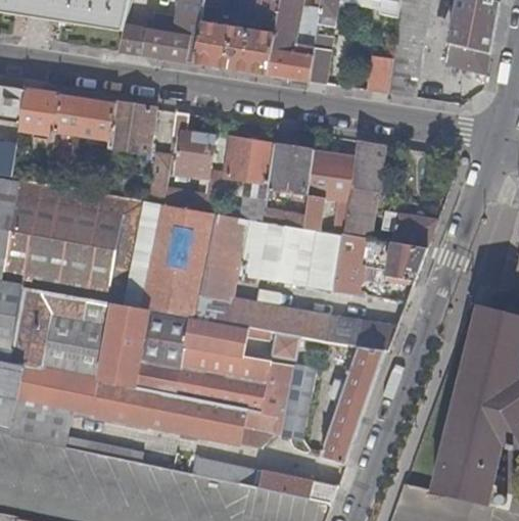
[(0,12),(123,31),(124,25),(130,0),(0,0),(0,12)]
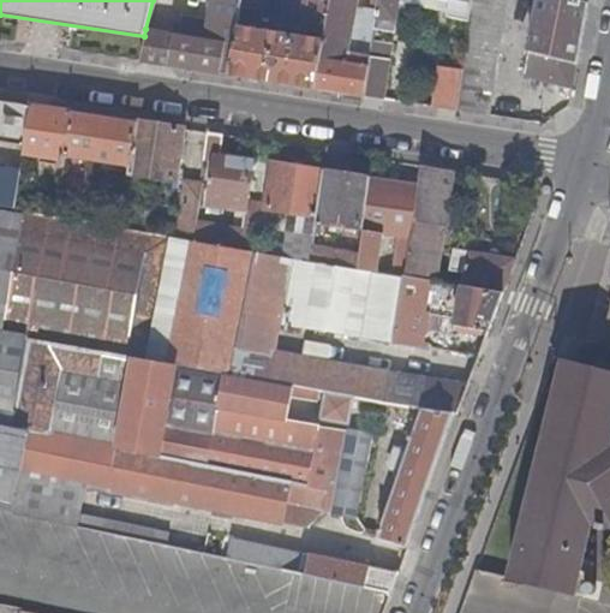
[(225,42),(219,73),(226,75),(235,27),(239,6),(240,0),(207,0),(199,39),(205,39),(225,42)]
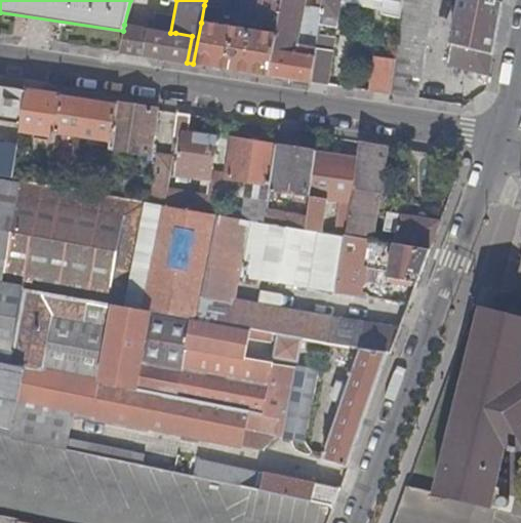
[(258,0),(256,13),(278,17),(281,0),(258,0)]
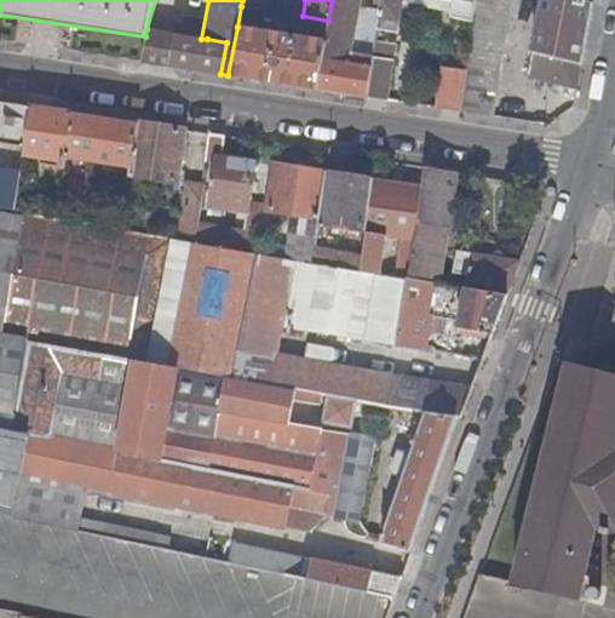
[(323,40),(315,87),(363,96),(369,66),(361,64),(342,62),(343,56),(355,0),(332,0),(328,21),(323,40)]
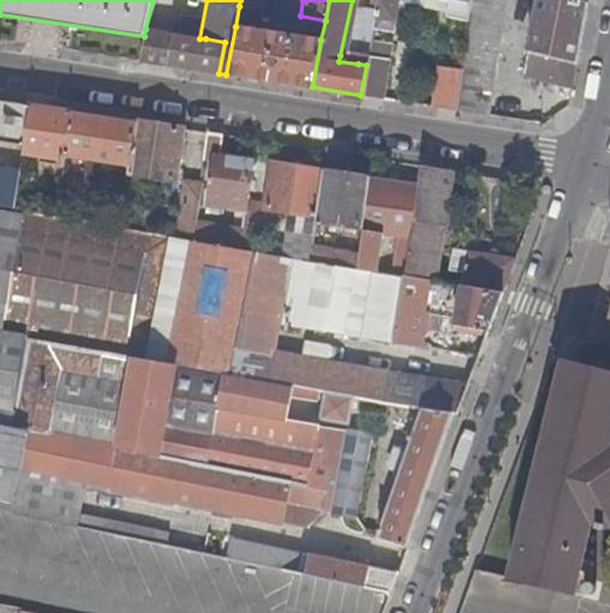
[(377,0),(375,18),(372,28),(392,31),(398,0),(377,0)]
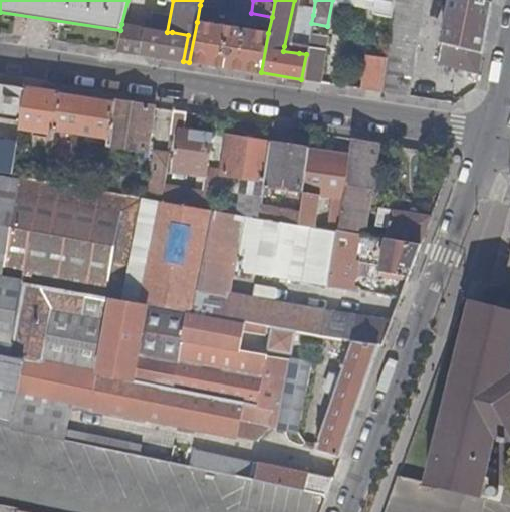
[(394,9),(395,0),(375,0),(374,4),(394,9)]
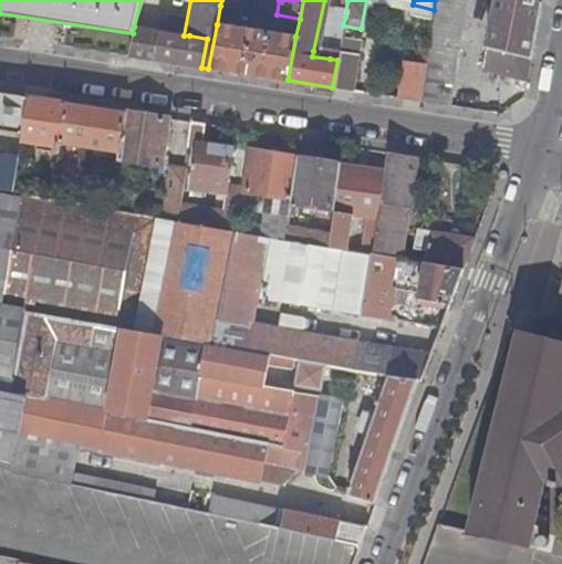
[(435,0),(434,10),(425,63),(418,101),(448,105),(466,0),(435,0)]
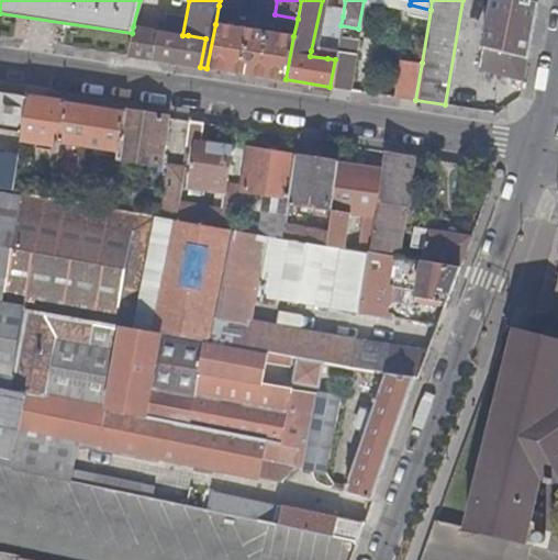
[(522,79),(536,1),(531,0),(490,0),(478,70),(522,79)]
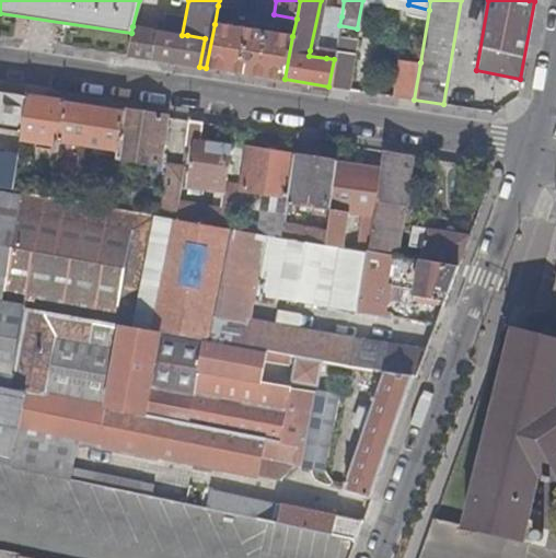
[(337,41),(339,25),(342,16),(329,14),(325,39),(337,41)]
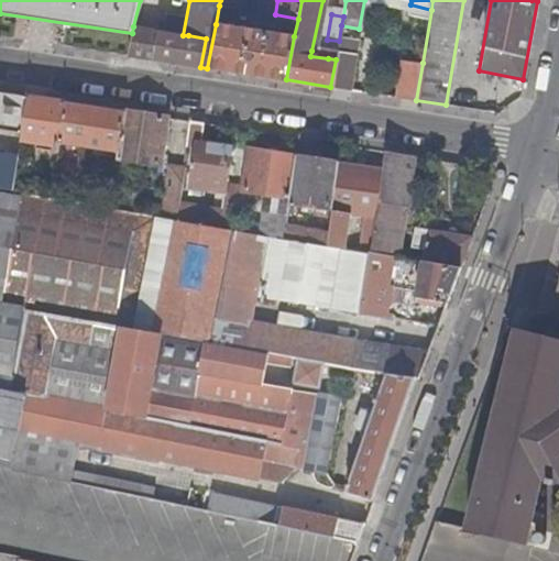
[(216,24),(207,68),(286,79),(294,36),(281,34),(273,33),(248,29),(243,29),(241,29),(216,24)]
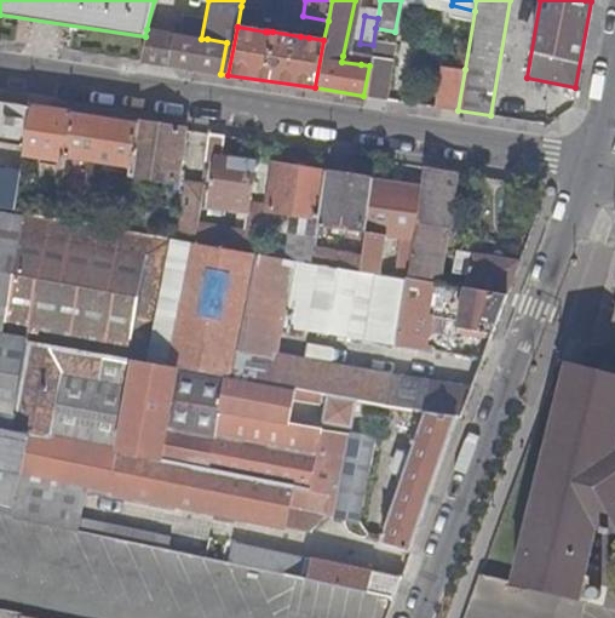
[(145,36),(139,61),(220,74),(226,43),(207,39),(201,39),(190,36),(191,30),(185,29),(184,35),(147,29),(145,36)]
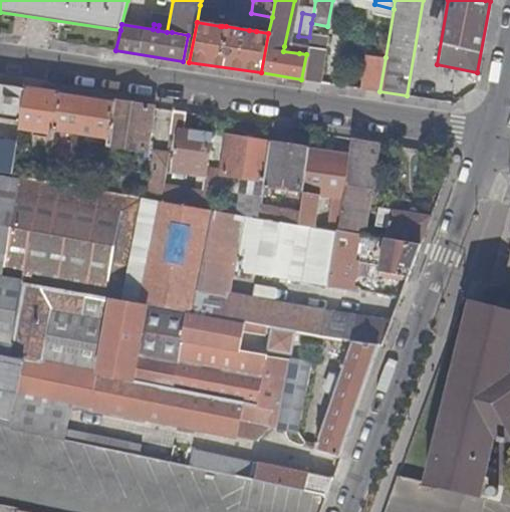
[(306,54),(301,79),(318,81),(324,48),(307,45),(306,54)]
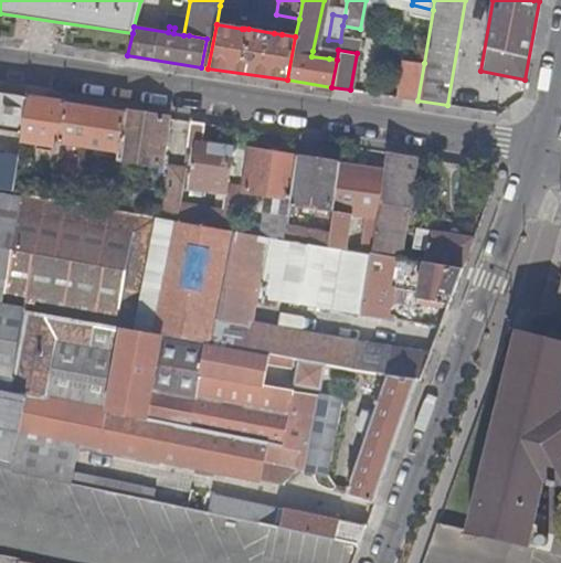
[(395,97),(417,101),(424,63),(402,59),(395,97)]
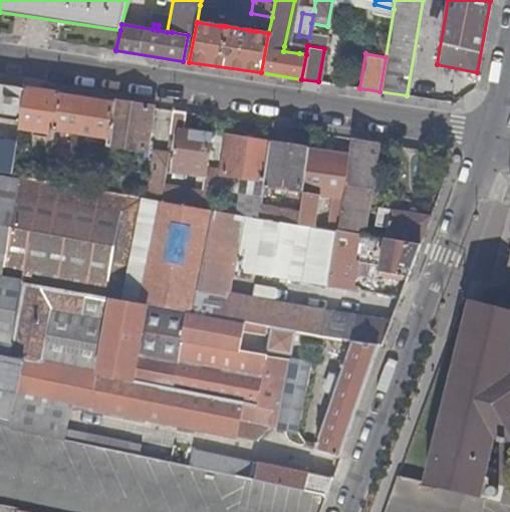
[(23,87),(0,83),(0,119),(18,121),(23,87)]
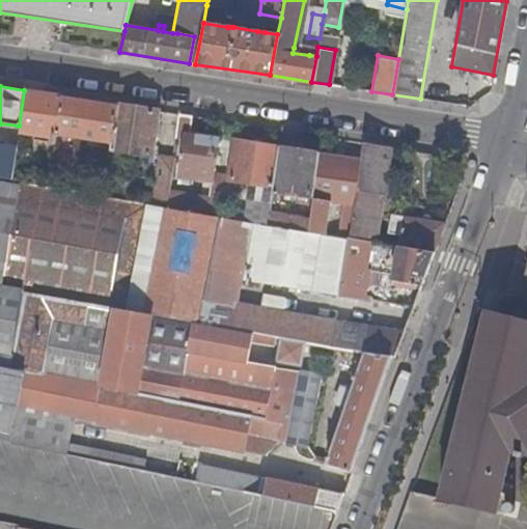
[(61,95),(24,90),(19,126),(19,131),(54,137),(55,134),(61,95)]
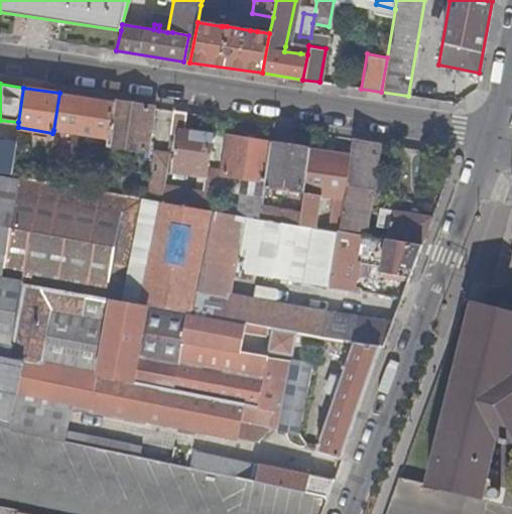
[(87,97),(59,93),(53,130),(81,135),(87,97)]
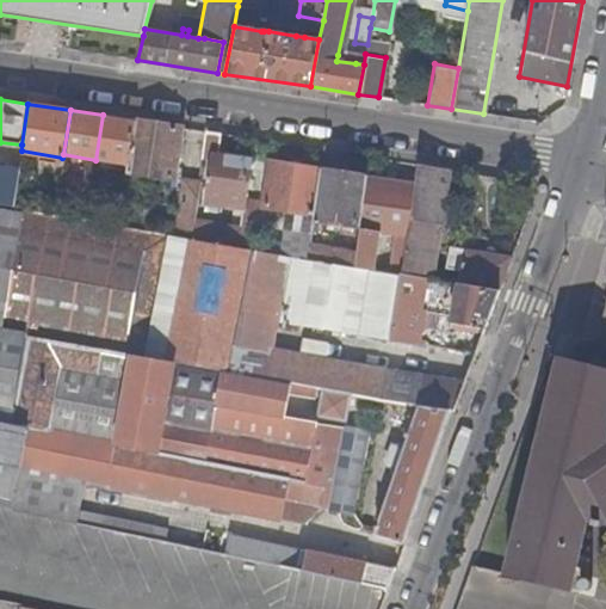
[(103,115),(96,160),(128,165),(134,120),(103,115)]
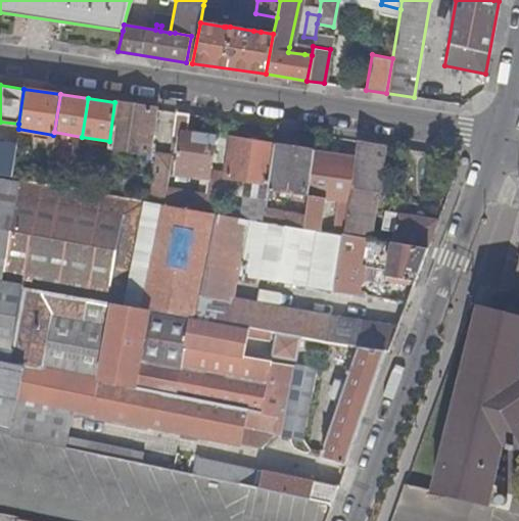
[(109,141),(108,146),(147,152),(154,108),(114,102),(109,141)]
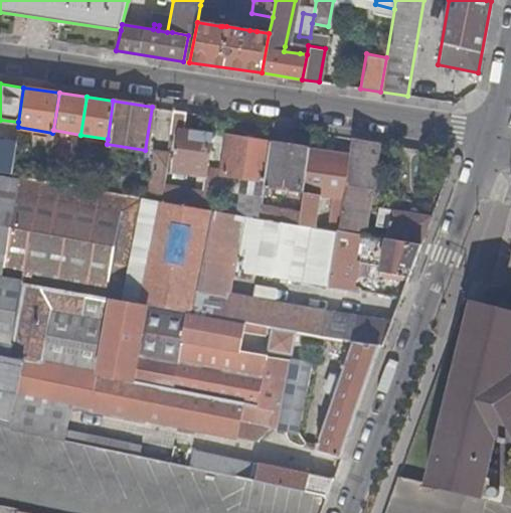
[(184,112),(173,111),(170,133),(177,134),(171,166),(204,171),(209,134),(187,130),(186,135),(180,135),(181,130),(184,112)]
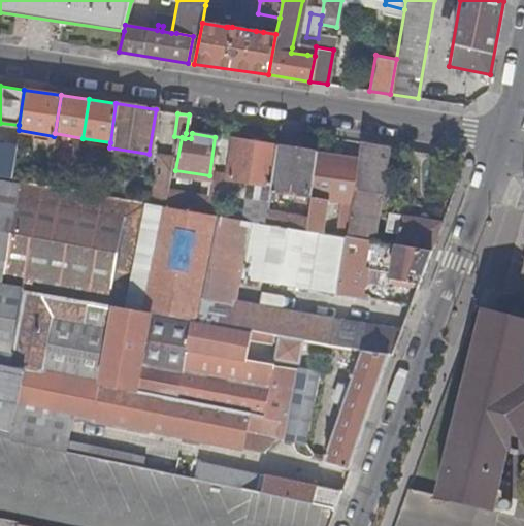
[(279,129),(275,146),(269,188),(310,194),(312,193),(317,153),(293,149),(296,131),(279,129)]
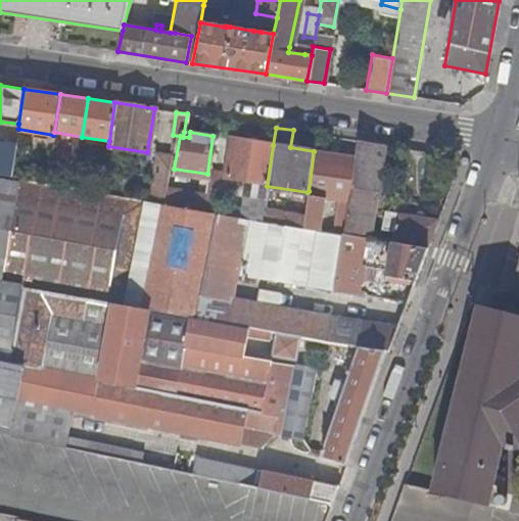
[(242,198),(239,217),(246,218),(262,221),(264,207),(267,186),(273,145),(231,138),(225,177),(254,181),(251,200),(242,198)]
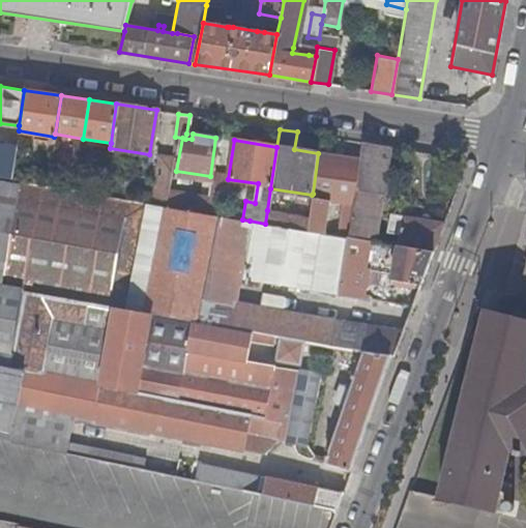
[(382,195),(389,146),(361,142),(359,158),(354,191),(382,195)]
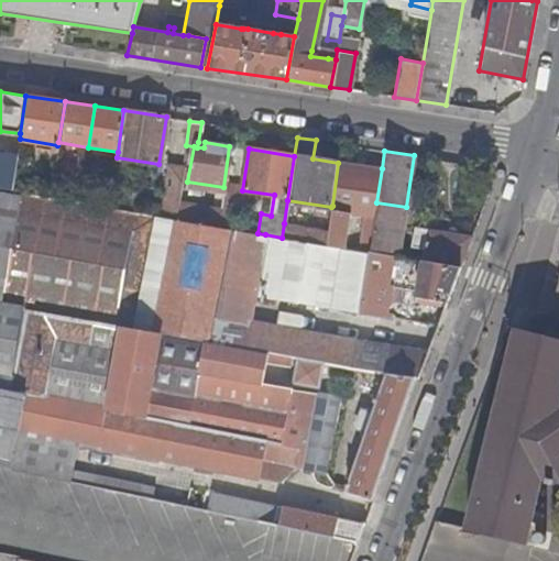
[(0,189),(12,191),(17,157),(0,155),(0,189)]
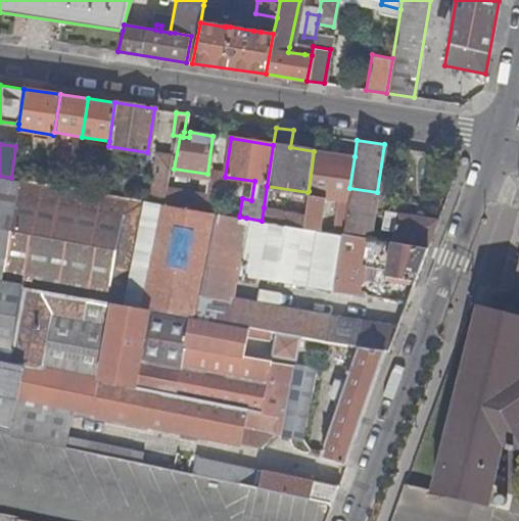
[(329,232),(342,235),(349,188),(355,156),(314,151),(309,191),(323,194),(334,195),(329,232)]
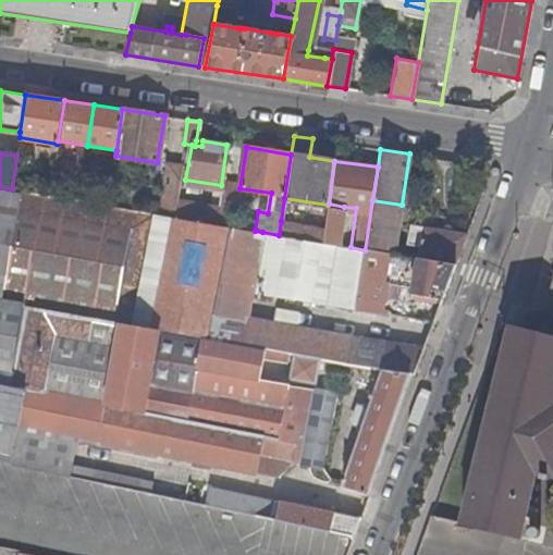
[(167,162),(158,214),(173,217),(175,199),(181,164),(167,162)]
